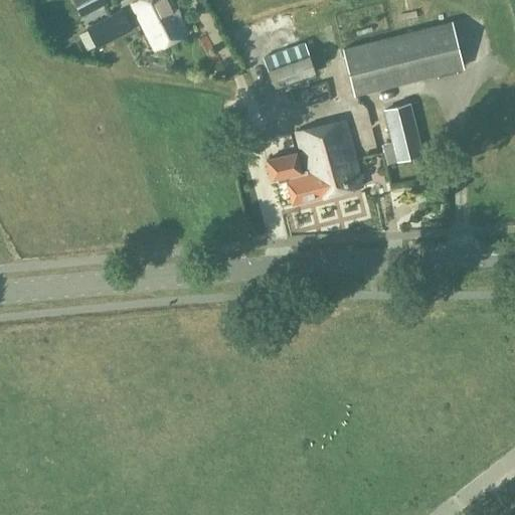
[(72,0),(82,19),(108,6),(105,0),(72,0)]
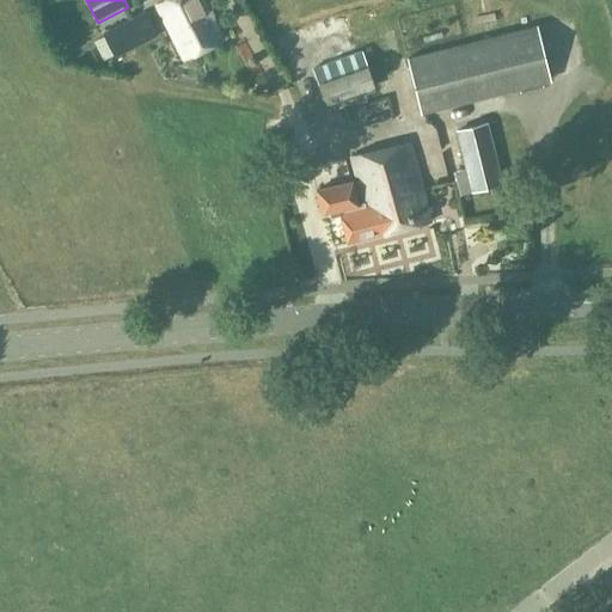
[(185,60),(224,40),(203,0),(166,0),(157,5),(185,60)]
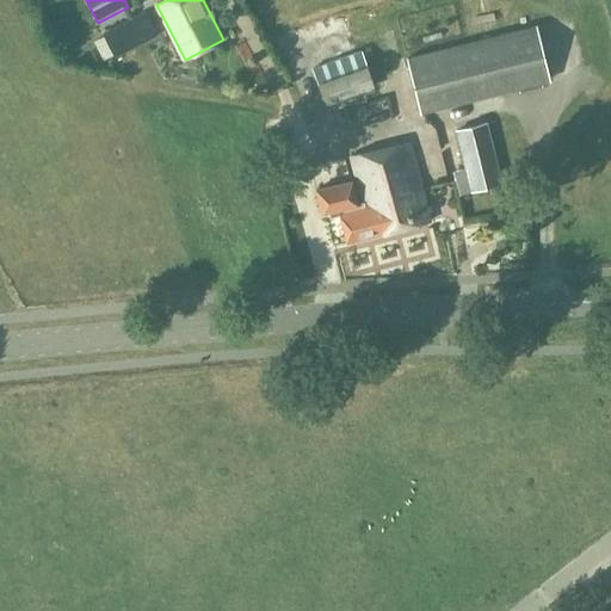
[(144,14),(105,35),(106,37),(96,43),(105,61),(116,56),(117,57),(156,38),(144,14)]
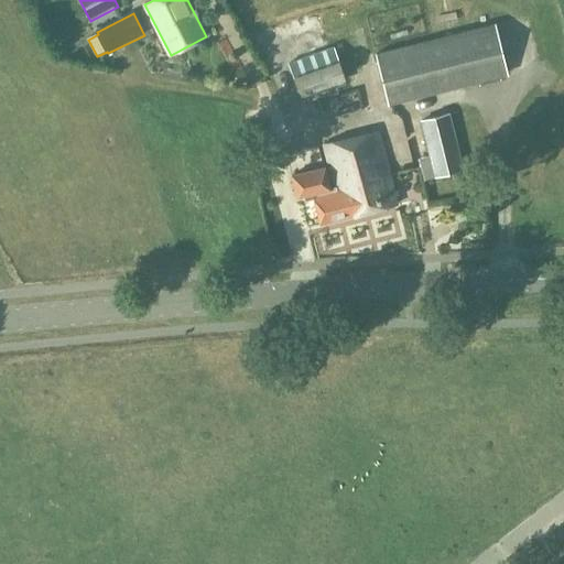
[(495,24),(377,54),(389,107),(507,77),(495,24)]
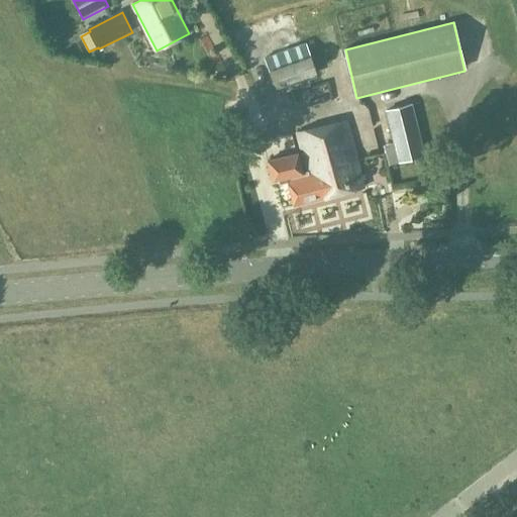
[(317,38),(265,59),(276,89),(328,69),(317,38)]
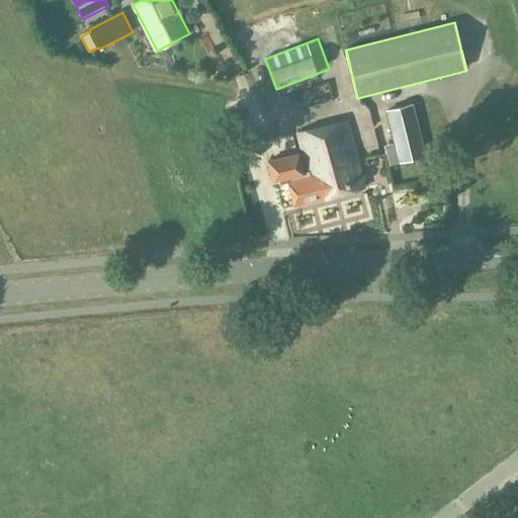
[(427,157),(413,105),(385,112),(396,152),(385,155),(391,174),(402,171),(400,165),(427,157)]
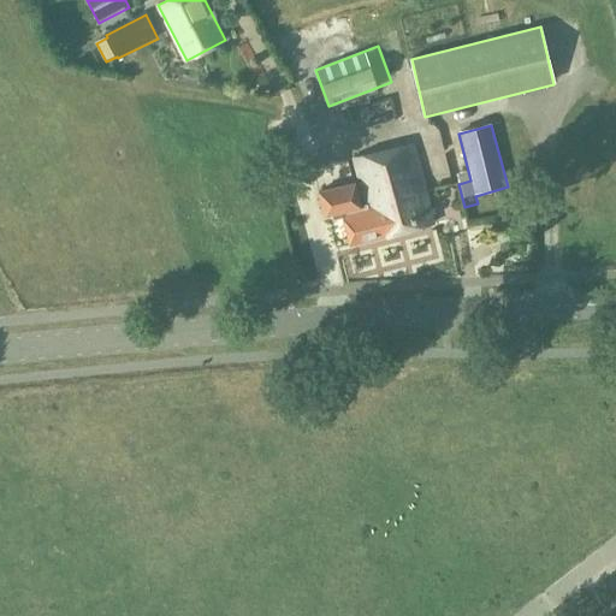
[(434,225),(428,193),(415,144),(354,160),(366,206),(361,207),(349,160),(314,170),(326,219),(343,215),(350,246),(434,225)]
